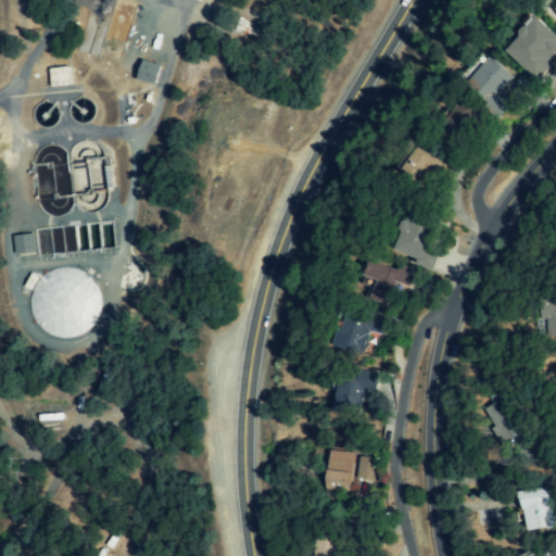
[(536,81),(555,61),(554,59),(555,55),(555,35),(533,15),(502,50),(536,81)]
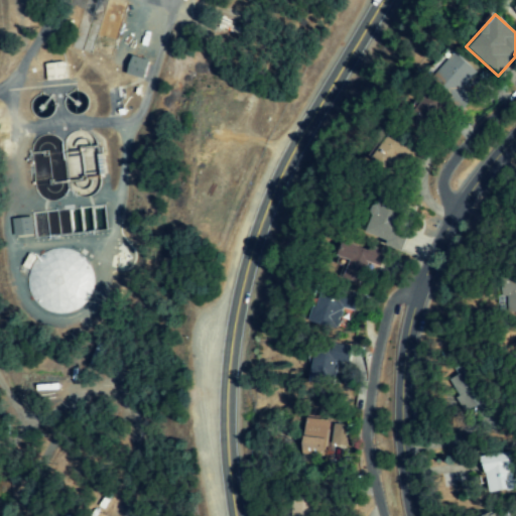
[(463,108),(472,99),(462,90),(476,74),(447,47),(424,73),(463,108)]
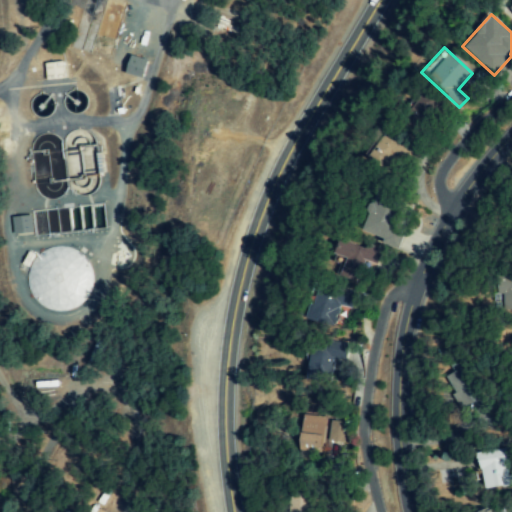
[(144,79),(150,61),(133,56),(127,74),(144,79)]
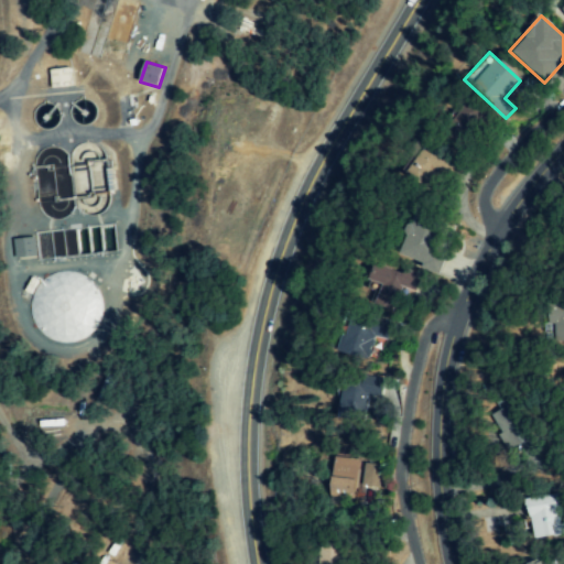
[(72,86),(69,68),(50,71),(52,89),(72,86)]
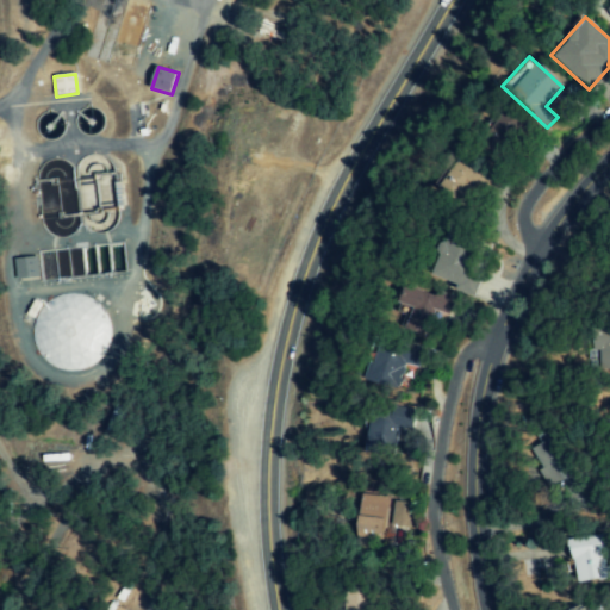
[(475,292),(486,256),(459,248),(464,234),(449,230),(434,280),(475,292)]
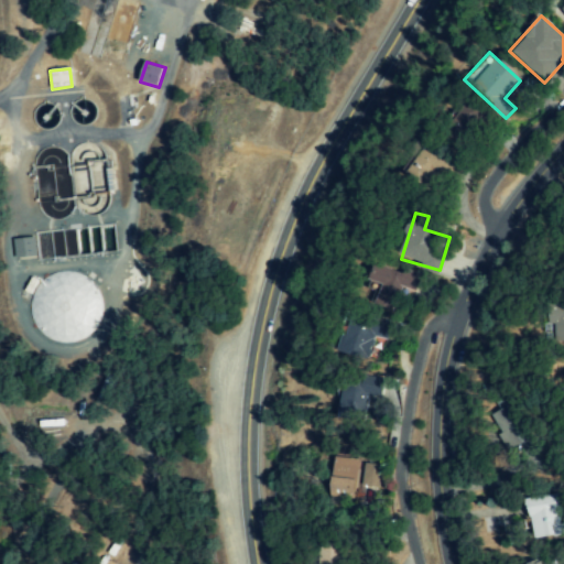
[(18,260),(40,258),(38,238),(15,239),(18,260)]
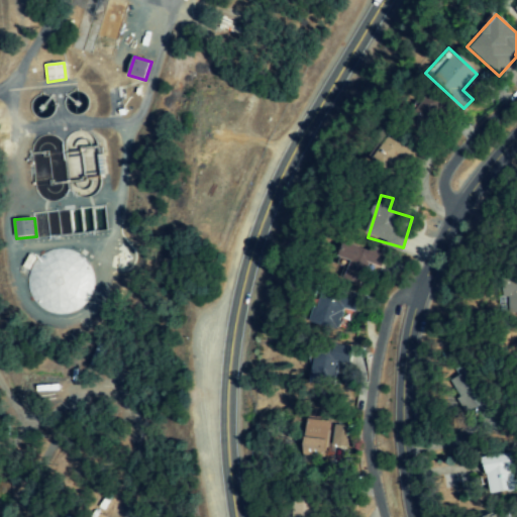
[(367,265),(379,270),(385,251),(370,246),(368,250),(343,241),(338,256),(349,261),(343,279),(359,284),(367,265)]
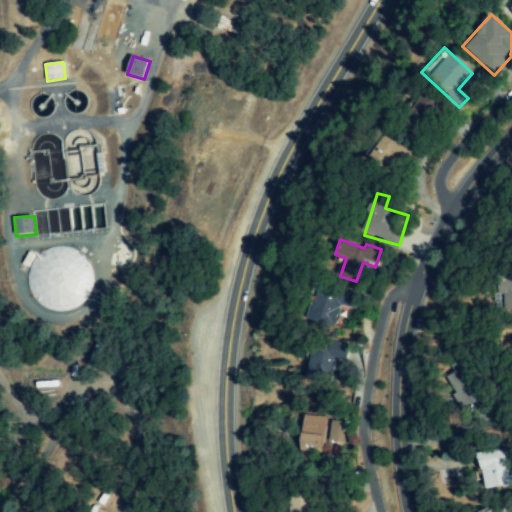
[(32,311),(91,308),(88,248),(29,251),(32,311)]
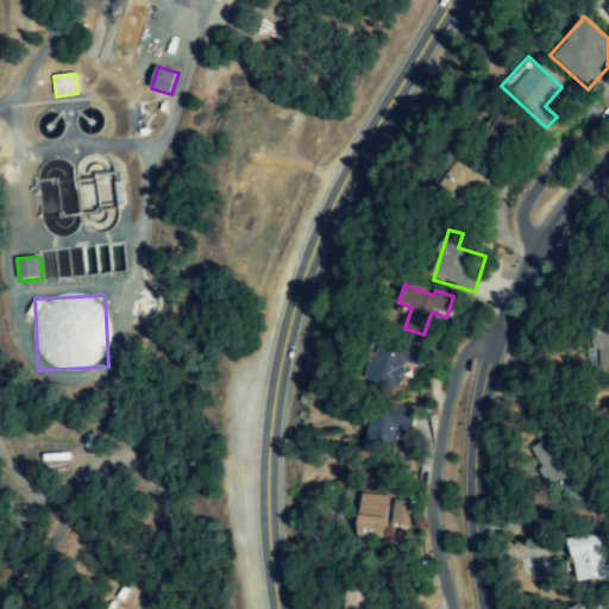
[(608,369),(608,327),(595,327),(595,369),(608,369)]
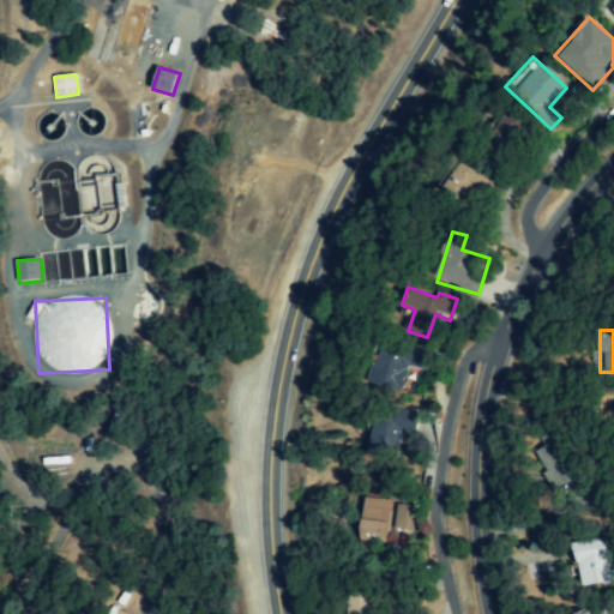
[(371,384),(403,392),(409,367),(422,371),(427,350),(383,339),(371,384)]
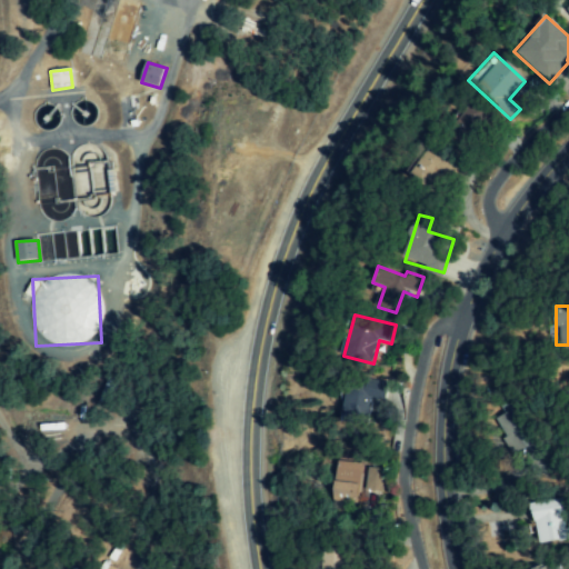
[(342,421),(368,425),(371,399),(385,400),(386,389),(347,385),(342,421)]
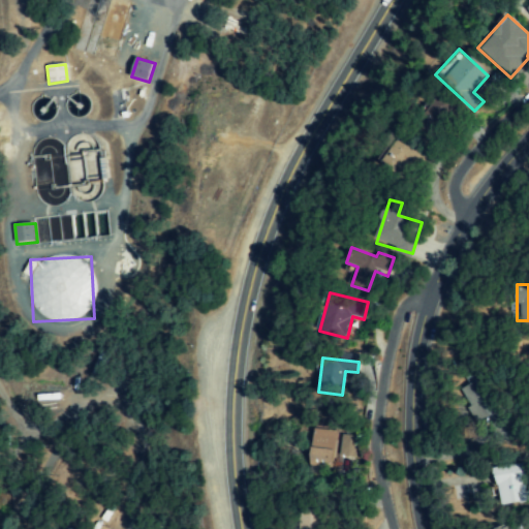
[(489,444),(506,436),(474,372),(464,377),(468,384),(461,389),(489,444)]
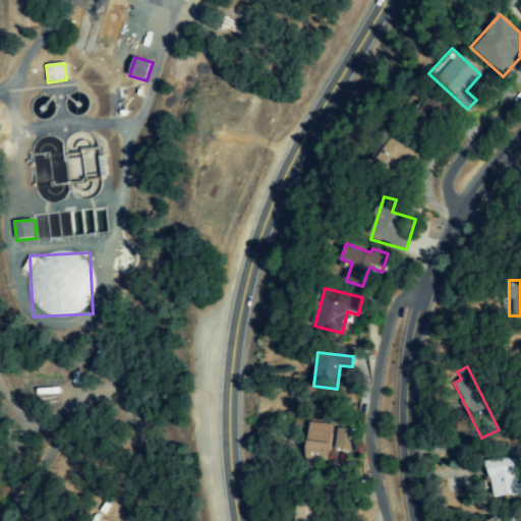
[(329,423),(307,423),(305,459),(328,460),(329,423)]
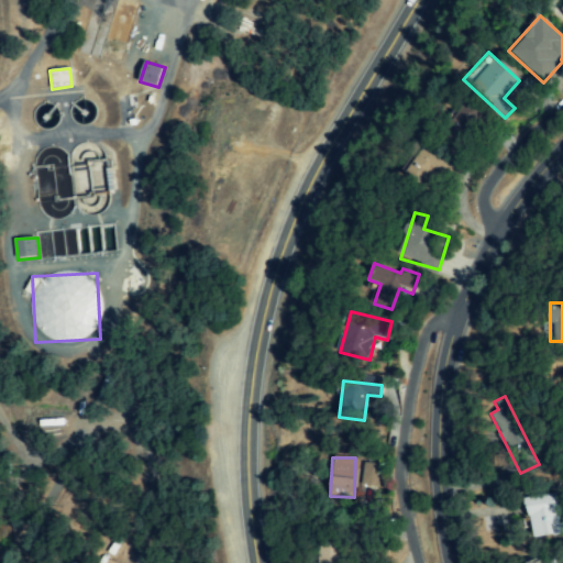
[(361,486),(376,486),(376,463),(361,463),(361,486)]
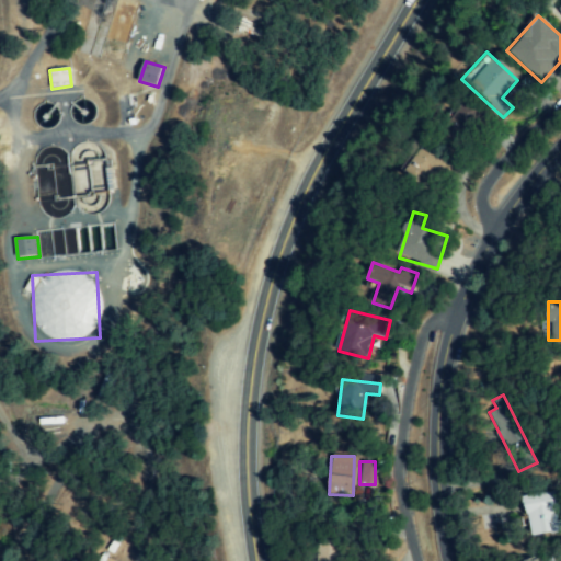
[(551,491),(525,493),(529,535),(556,533),(551,491)]
